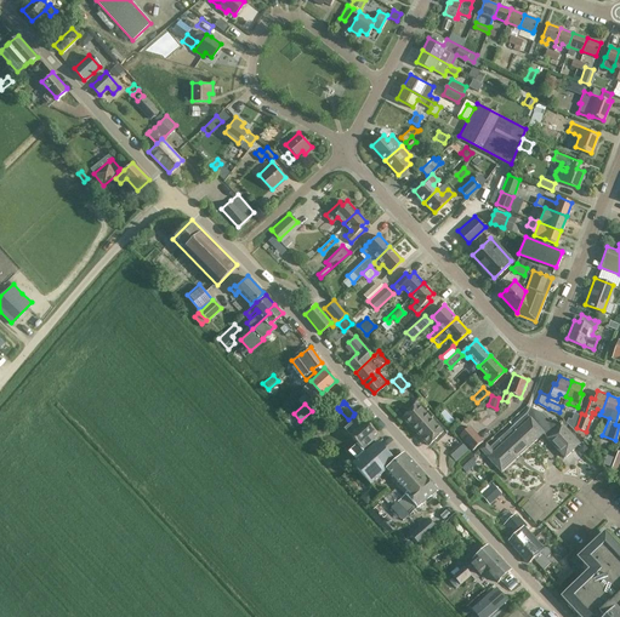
[(416,404),(411,409),(403,417),(415,430),(428,418),(416,404)]
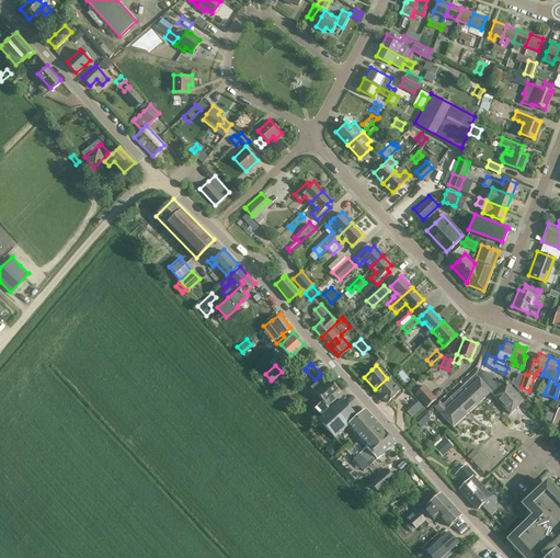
[(510,412),(516,407),(523,400),(522,400),(523,399),(515,391),(505,382),(504,382),(499,376),(496,379),(488,371),(487,371),(478,366),(476,372),(442,403),(438,400),(433,405),(441,412),(452,425),(490,390),(493,394),(493,395),(510,412)]
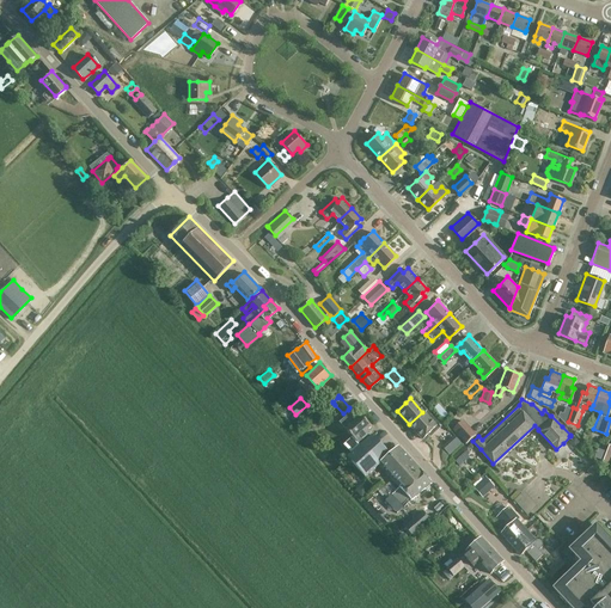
[(554,401),(551,409),(560,412),(563,405),(554,401)]
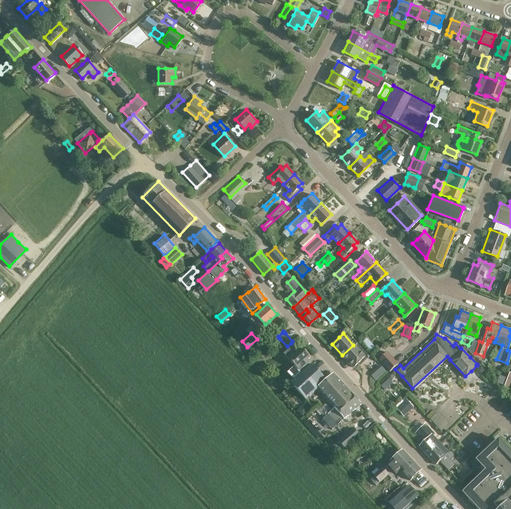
[(370,340),(365,345),(369,349),(374,345),(370,340)]
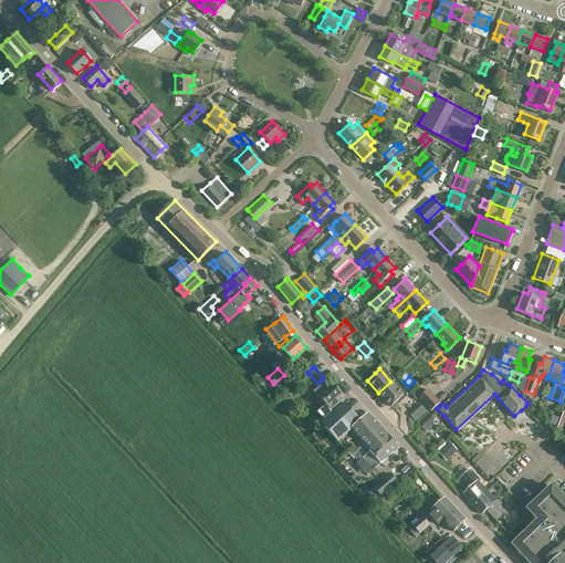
[(390,382),(378,393),(389,405),(401,394),(390,382)]
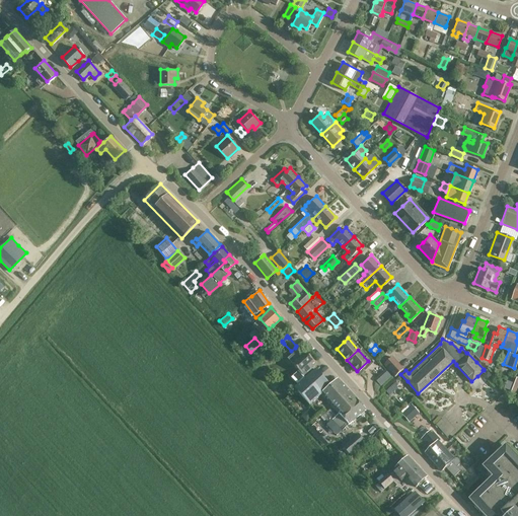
[(305,351),(298,358),(293,363),(303,374),(312,366),(313,365),(311,363),(314,360),(305,351)]
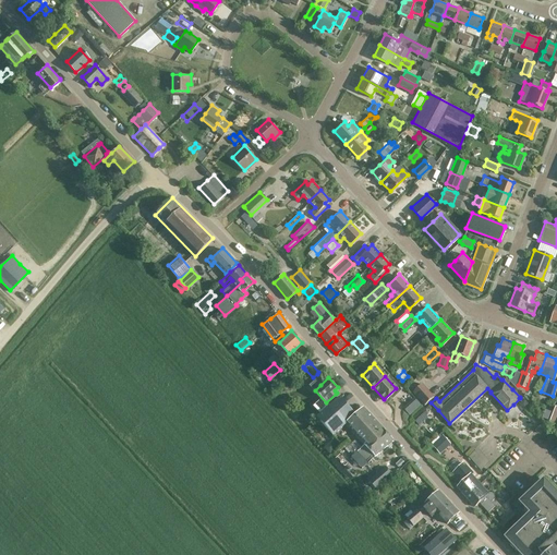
[(421,382),(420,383),(412,390),(424,403),(433,395),(421,382)]
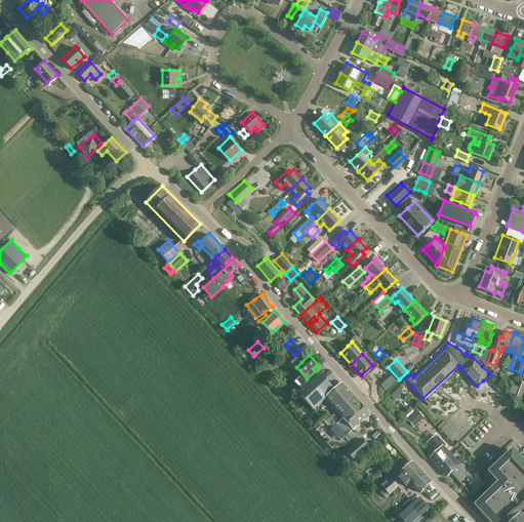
[(318,372),(297,391),(313,407),(324,397),(343,416),(346,413),(345,412),(346,410),(357,399),(341,382),(333,389),(318,372)]
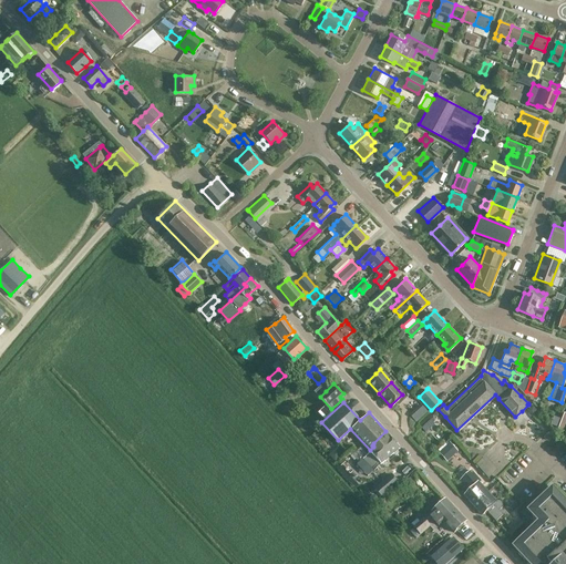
[(420,402),(409,412),(410,413),(415,420),(415,419),(426,410),(420,402)]
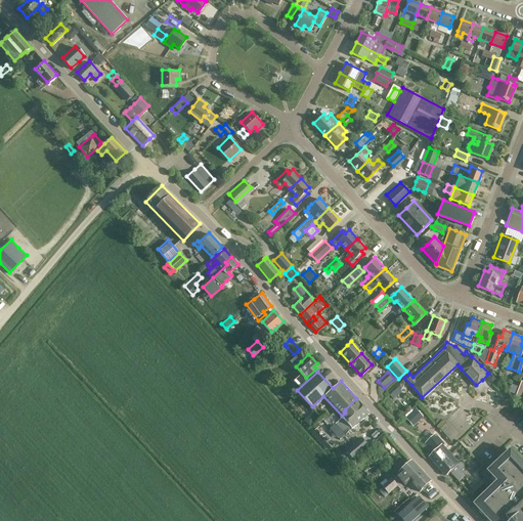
[(491,373),(486,377),(490,382),(495,377),(491,373)]
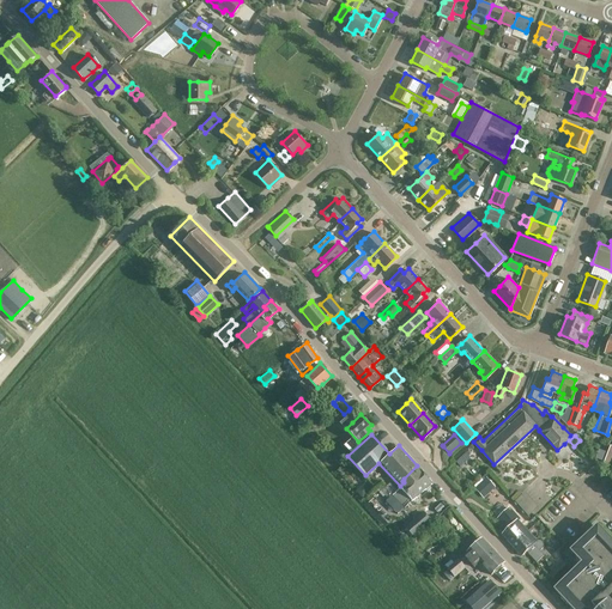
[(461,448),(453,455),(460,464),(468,456),(466,454),(461,448)]
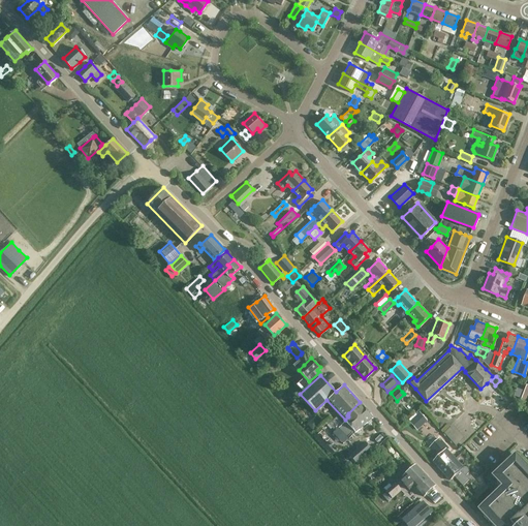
[(347,415),(348,416),(345,420),(355,431),(372,415),(360,402),(348,413),(347,415)]
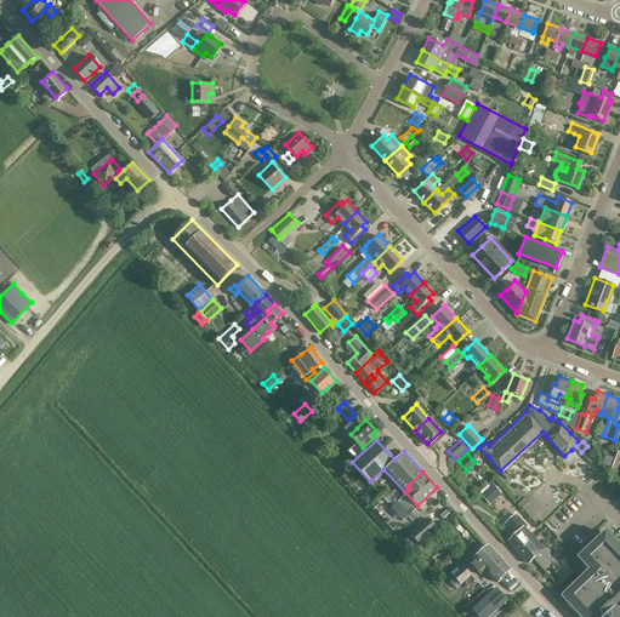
[(481,492),(490,502),(500,492),(499,490),(501,487),(496,481),(494,484),(491,483),(481,492)]
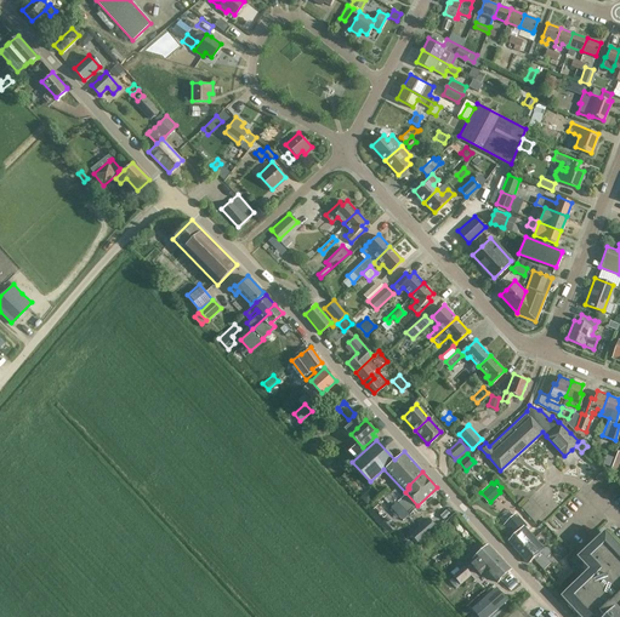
[(369,487),(360,496),(367,502),(375,493),(369,487)]
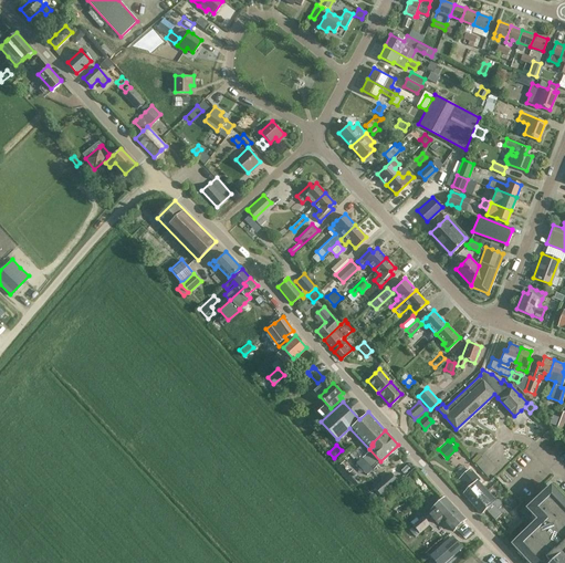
[(366,452),(358,445),(351,451),(358,460),(363,457),(372,467),(377,461),(368,451),(366,452)]
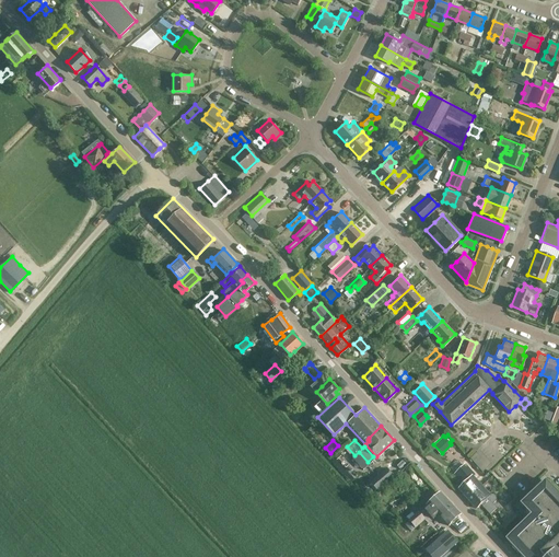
[(463,483),(457,487),(466,497),(480,484),(481,484),(473,474),(474,473),(465,463),(454,472),(463,483)]
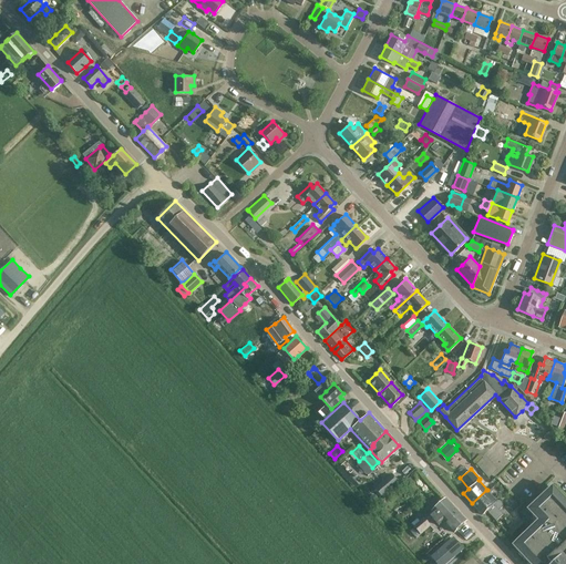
[(381,498),(399,481),(390,471),(372,488),(381,498)]
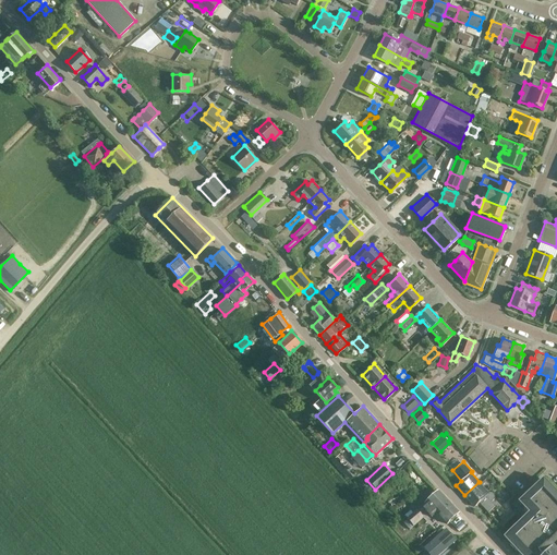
[(402,467),(397,472),(403,479),(409,473),(402,467)]
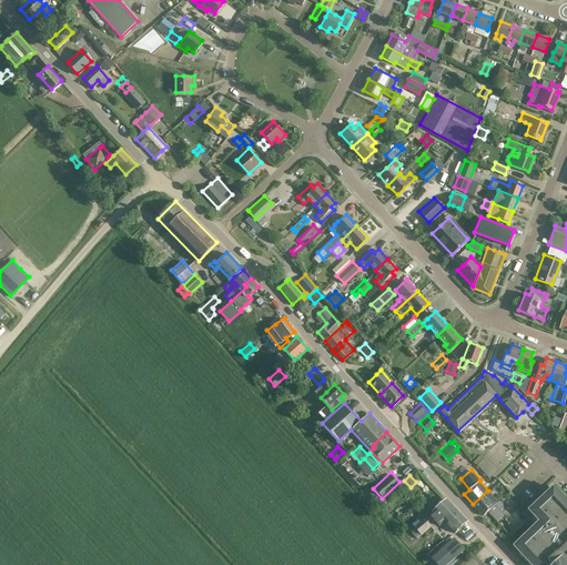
[(554,486),(553,486),(527,510),(539,524),(535,528),(533,526),(512,545),(513,546),(516,544),(519,548),(517,551),(523,557),(524,557),(524,558),(525,560),(527,556),(532,561),(528,563),(529,564),(566,564),(566,502),(565,505),(560,501),(564,498),(563,497),(562,496),(563,496),(557,491),(554,493),(550,490),(554,486)]
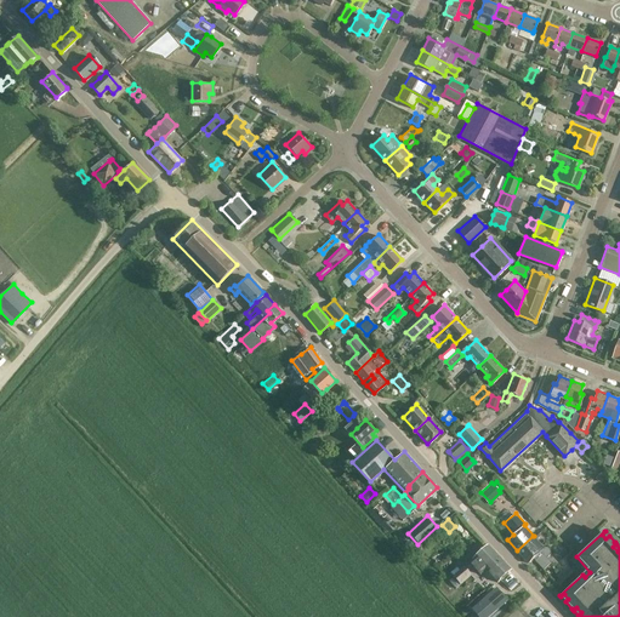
[(533,556),(535,559),(534,559),(539,565),(547,558),(546,556),(549,554),(550,553),(550,550),(550,548),(547,547),(546,546),(544,546),(542,546),(533,536),(517,550),(527,561),(533,556)]
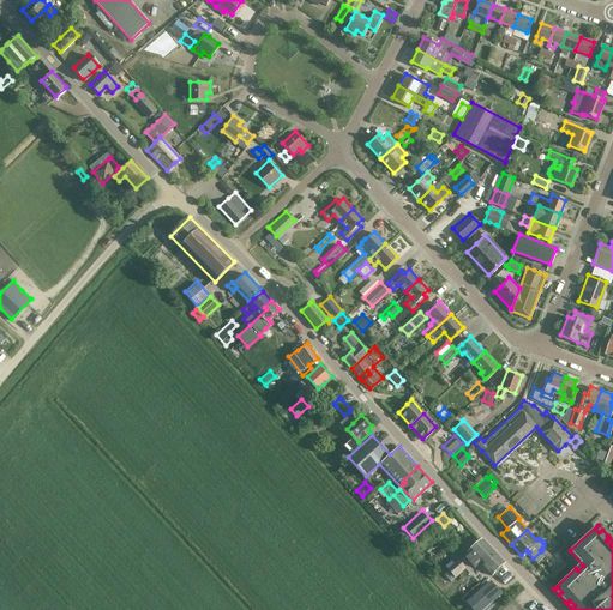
[(481,537),(473,545),(464,554),(475,566),(480,562),(493,549),(481,537)]
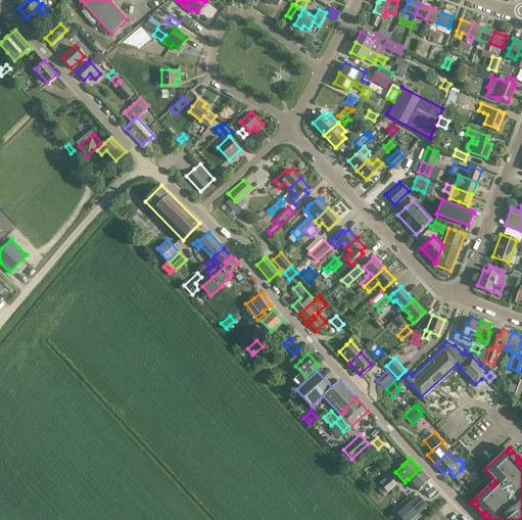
[(420,468),(409,479),(418,489),(429,478),(420,468)]
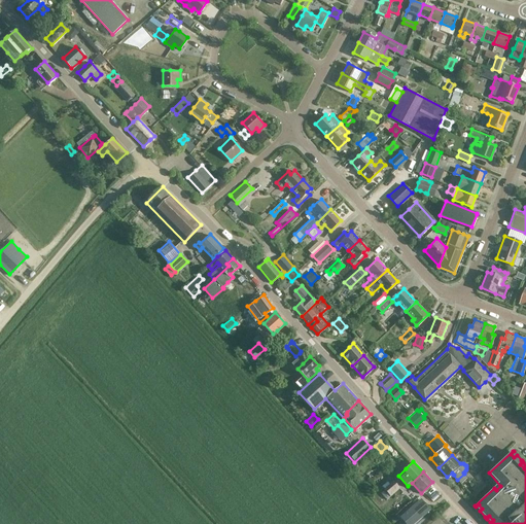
[(390,495),(399,487),(393,480),(389,483),(384,488),(390,495)]
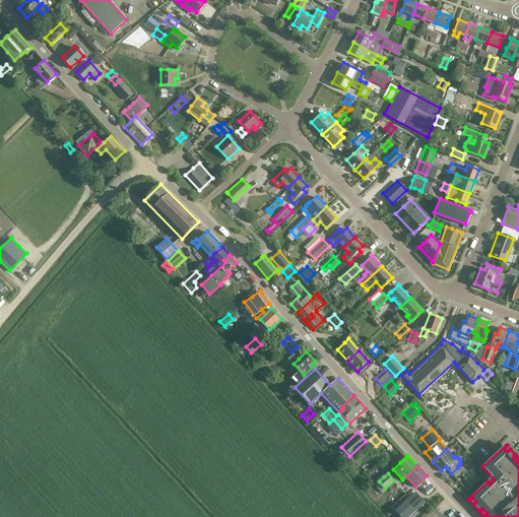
[(471,493),(480,485),(476,480),(473,482),(470,479),(464,485),(471,493)]
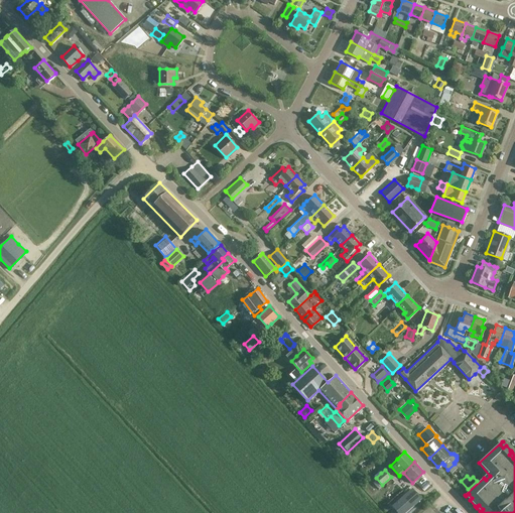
[(376,478),(372,481),(378,487),(381,484),(376,478)]
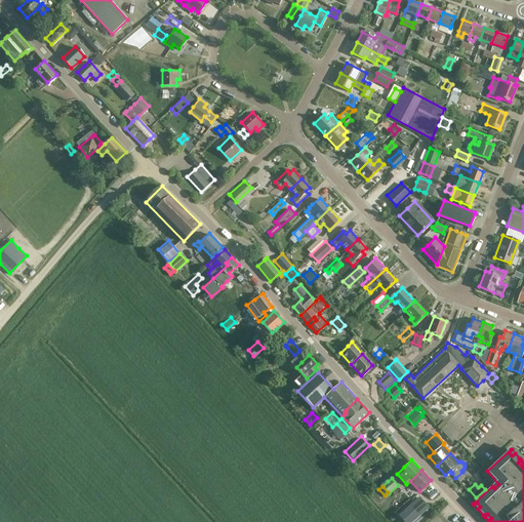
[(411,503),(403,509),(413,520),(429,507),(418,495),(411,503)]
